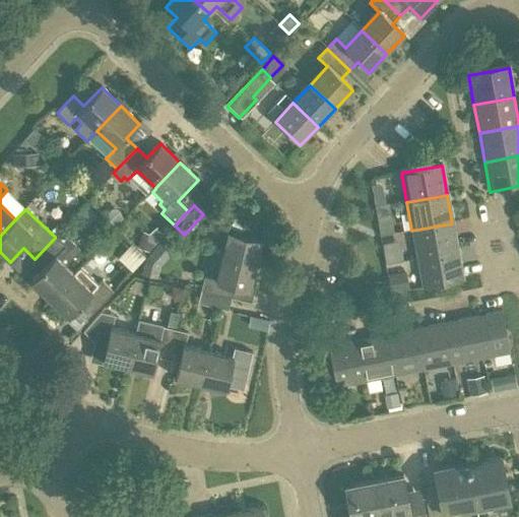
[(416,260),(458,252),(452,223),(411,231),(416,260)]
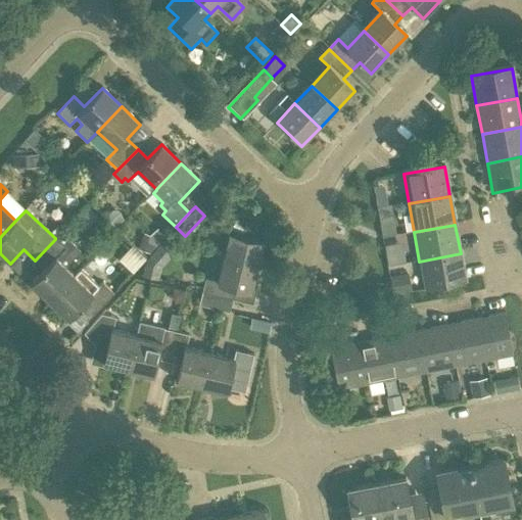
[(76,277),(75,277),(66,268),(81,252),(60,233),(55,238),(55,239),(35,261),(45,271),(32,285),(51,303),(76,277)]
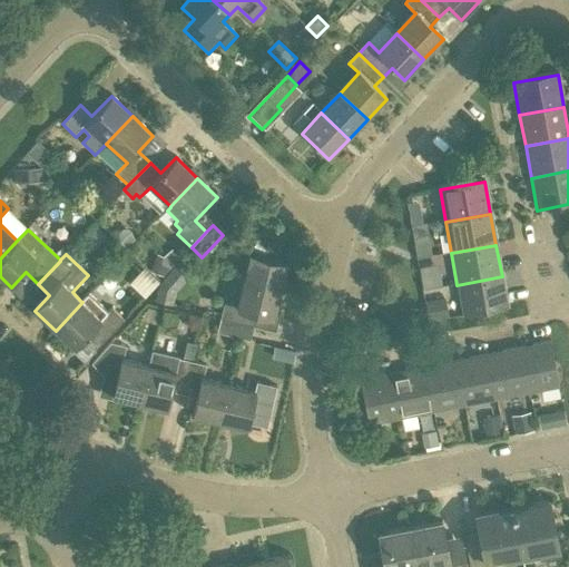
[(244,283),(281,292),(287,265),(251,256),(244,283)]
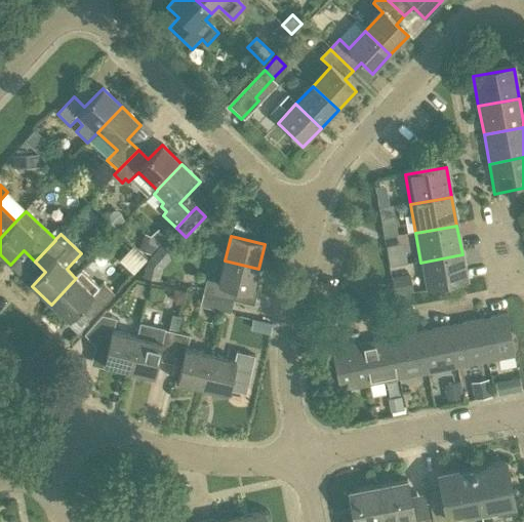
[(142,248),(128,262),(143,276),(156,263),(142,248)]
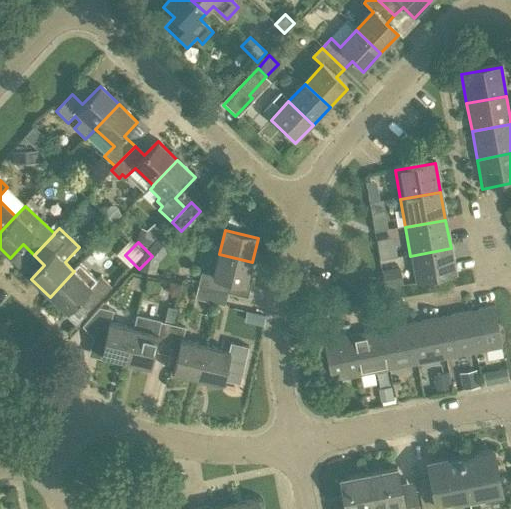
[(451,248),(410,256),(416,285),(456,277),(451,248)]
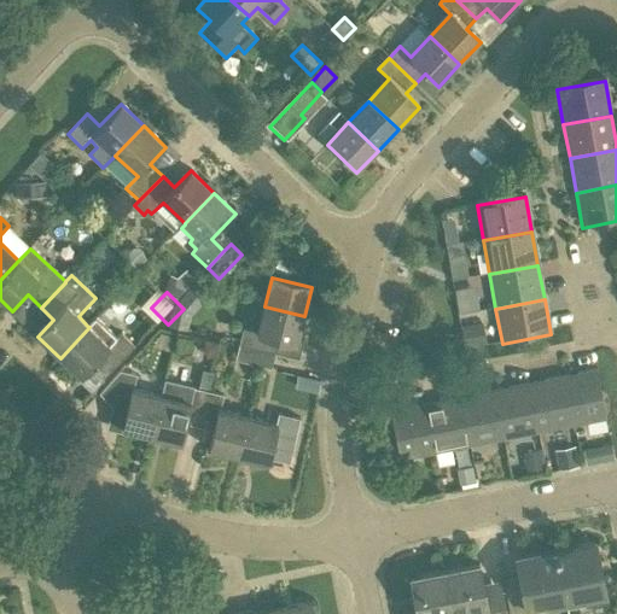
[(298,345),(304,316),(265,307),(258,335),(243,332),(239,348),(275,356),(279,340),(298,345)]
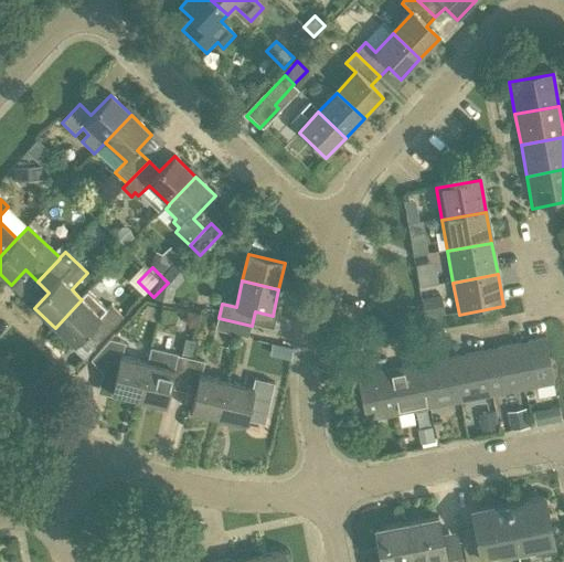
[(82,299),(55,328),(75,347),(83,338),(95,349),(124,318),(112,306),(107,310),(87,292),(81,299),(82,299)]
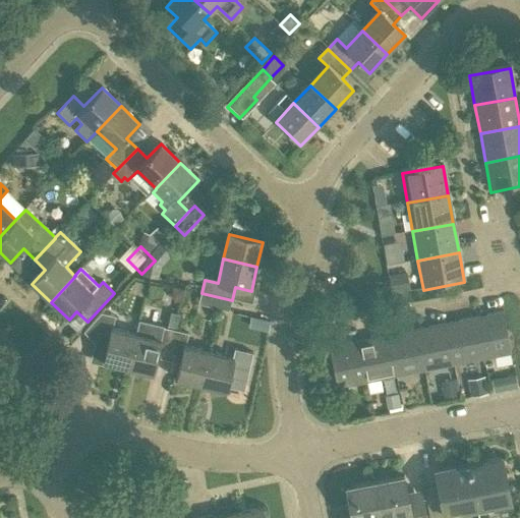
[(229,312),(232,300),(201,293),(198,305),(229,312)]
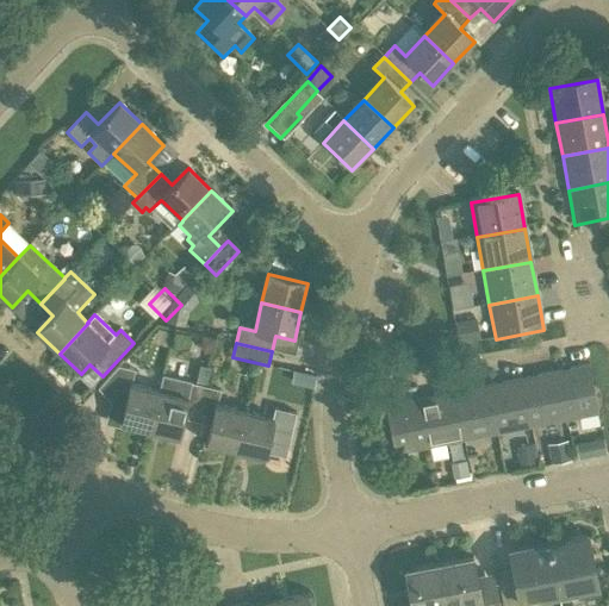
[(150,432),(160,393),(132,387),(136,372),(119,367),(99,389),(111,403),(125,406),(120,425),(150,432)]
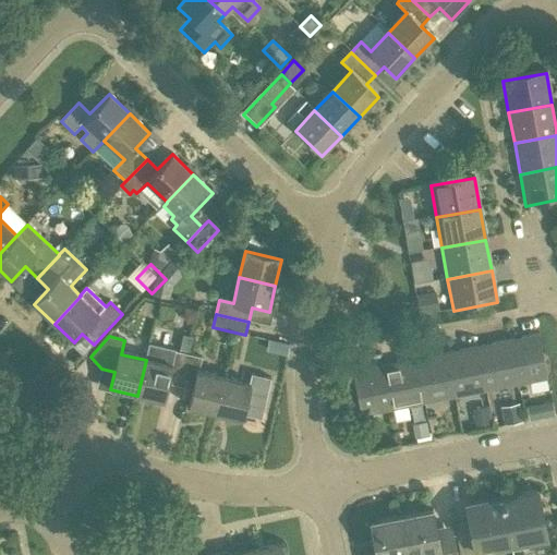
[(507,342),(516,386),(547,379),(539,336),(507,342)]
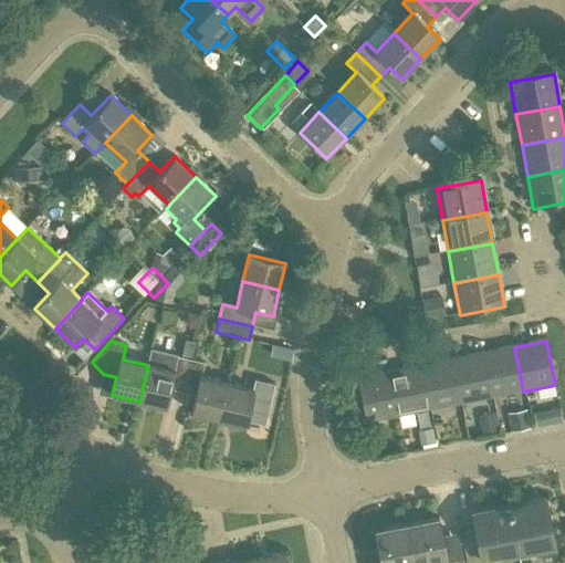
[(491,398),(523,392),(514,347),(482,354),(491,398)]
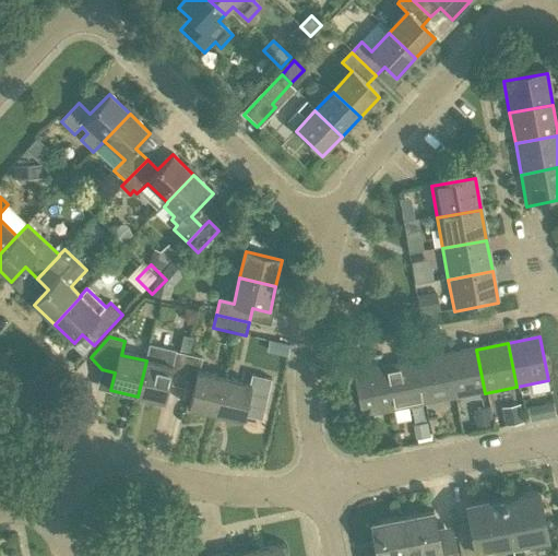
[(181,389),(189,356),(176,353),(176,352),(150,345),(146,361),(138,397),(164,403),(168,386),(181,389)]
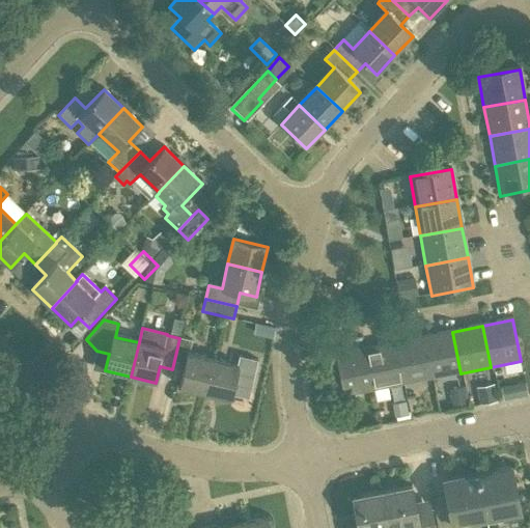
[(431,379),(461,373),(452,332),(423,337),(431,379)]
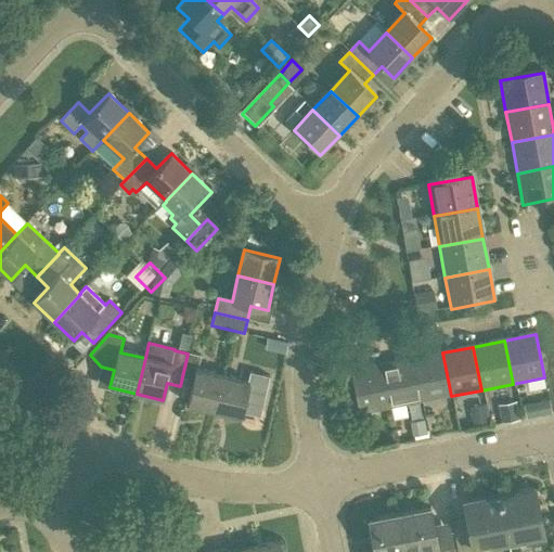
[(421,402),(451,396),(442,352),(412,359),(421,402)]
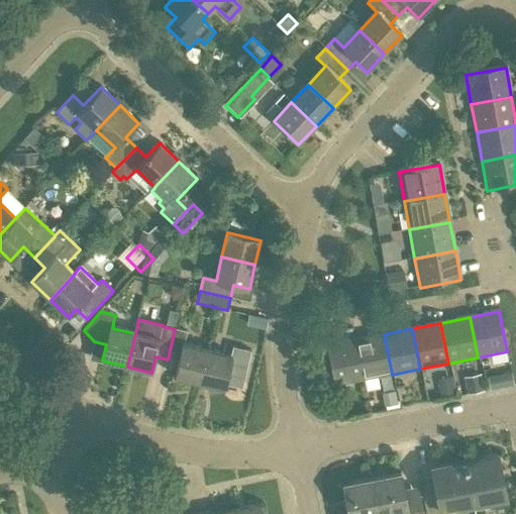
[(200,384),(208,350),(185,345),(188,332),(175,329),(168,360),(180,363),(176,378),(200,384)]
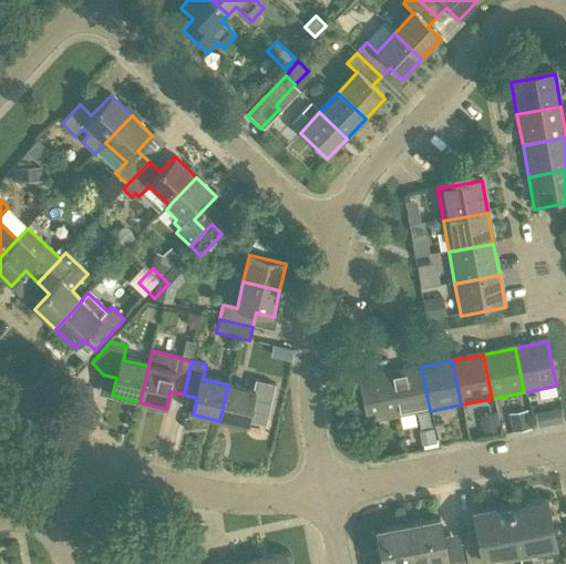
[(398,418),(430,411),(421,367),(390,372),(398,418)]
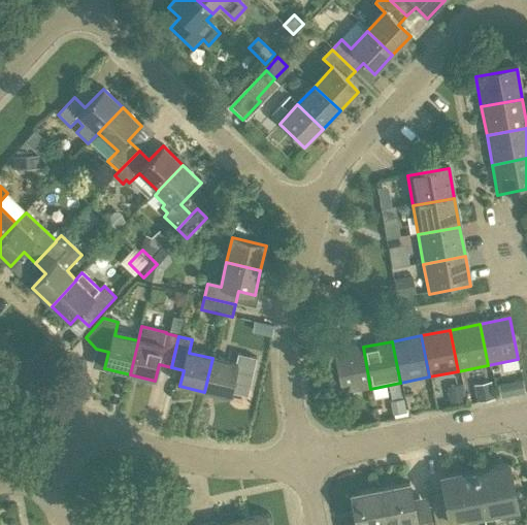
[(341,394),(370,389),(363,347),(333,353),(341,394)]
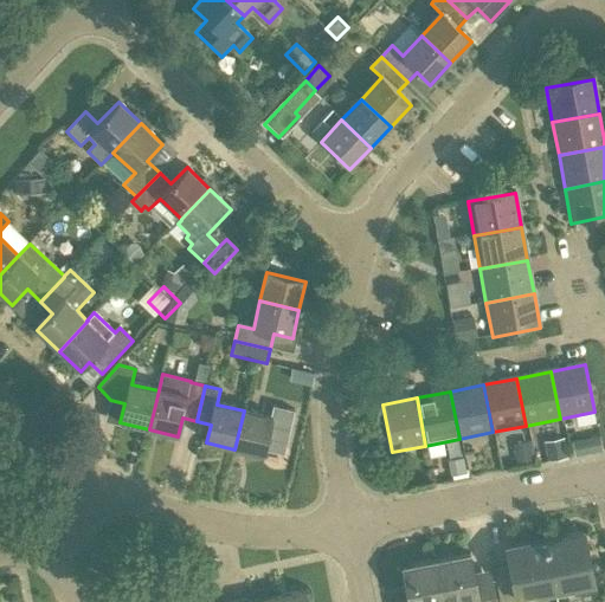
[(244,410),(235,450),(263,457),(272,418),(244,410)]
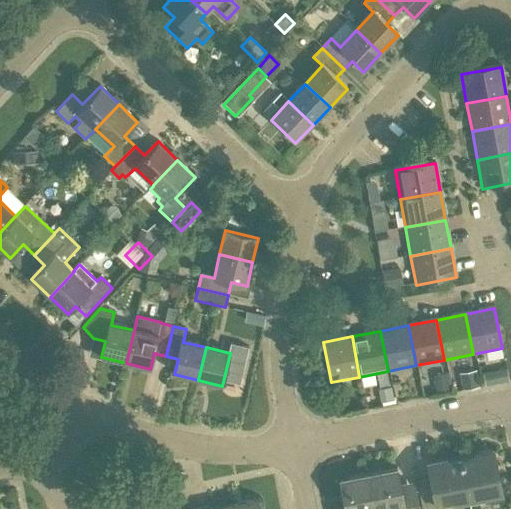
[(490,387),(486,368),(468,371),(472,391),(490,387)]
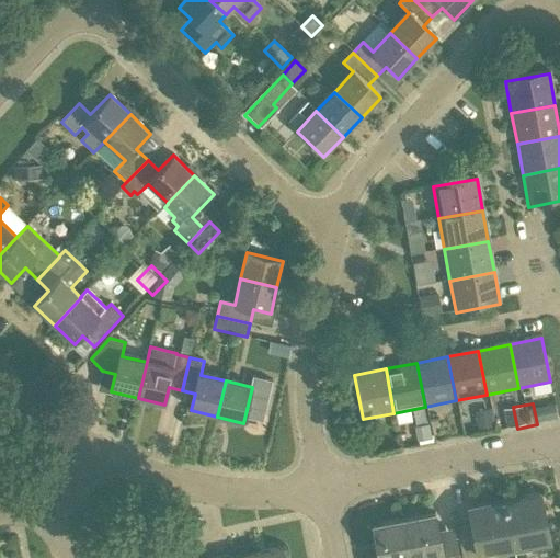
[(555,405),(541,408),(545,422),(558,420),(555,405)]
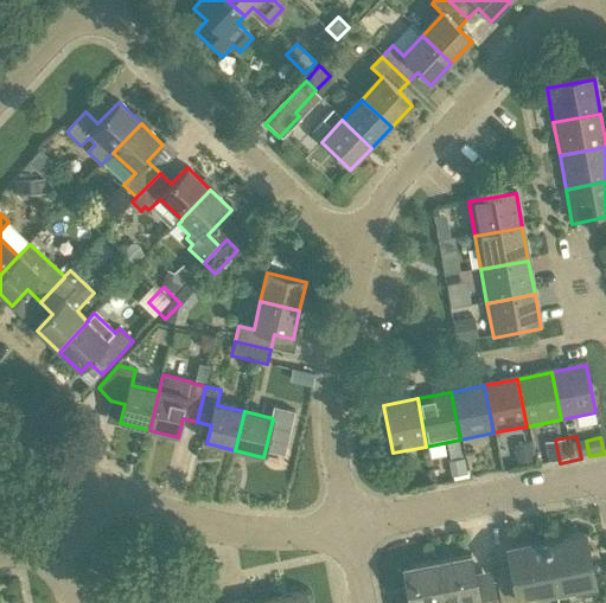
[(547,545),(556,594),(574,590),(576,598),(597,594),(585,534),(563,538),(565,541),(547,545)]
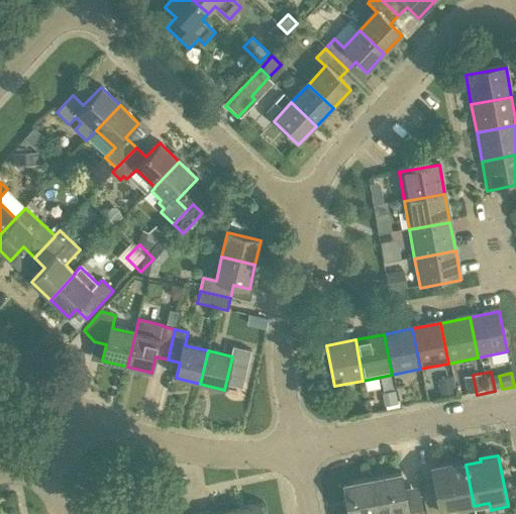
[(442,513),(442,512),(474,506),(466,465),(450,468),(449,465),(432,469),(435,485),(422,487),(426,513),(442,513)]
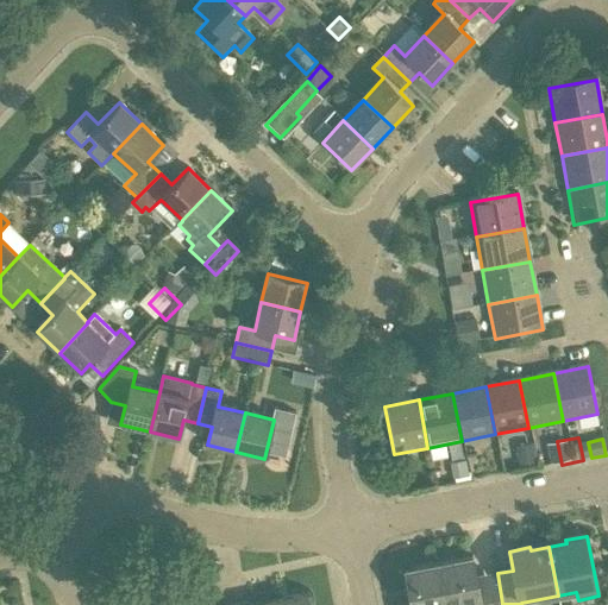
[(438,566),(446,604),(458,604),(464,603),(464,604),(499,604),(494,574),(475,578),(471,559),(438,566)]
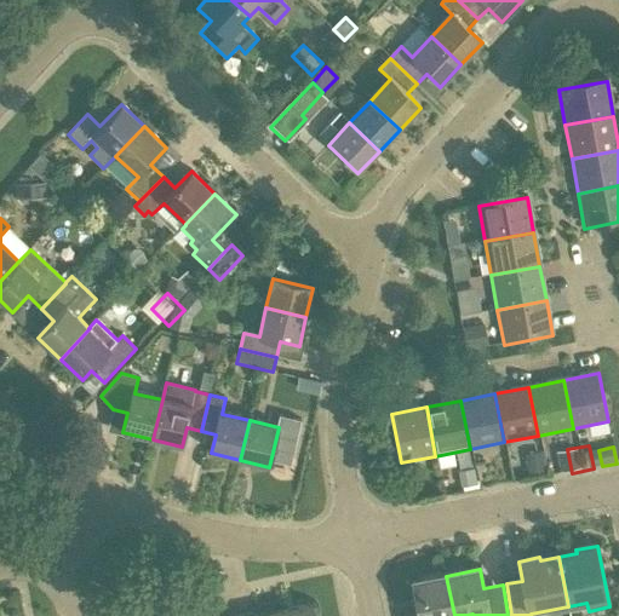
[(454,615),(446,576),(412,582),(417,610),(412,611),(413,615),(454,615)]
